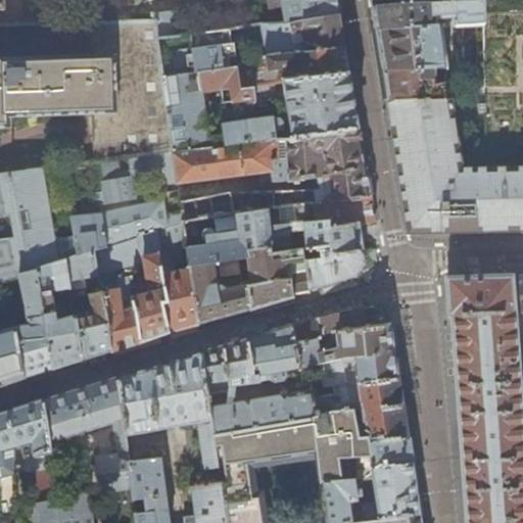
[(269,0),(271,24),(339,14),(337,0),(269,0)]
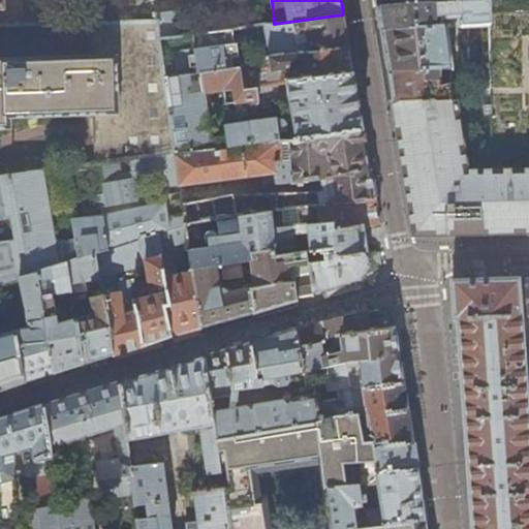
[(430,103),(450,101),(450,84),(438,86),(439,70),(453,69),(443,27),(487,24),(489,2),(458,4),(458,0),(376,0),(380,20),(381,29),(384,48),(390,86),(393,101),(430,102),(430,103)]
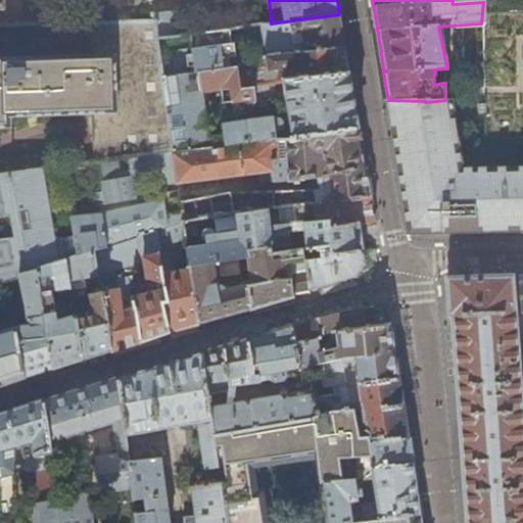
[(485,168),(522,167),(522,0),(483,0),(483,2),(481,24),(485,168)]
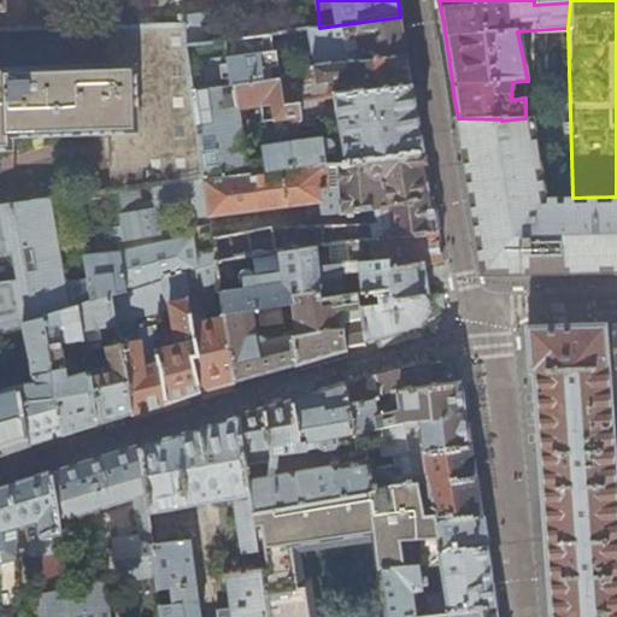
[(184,23),(187,43),(188,43),(218,40),(213,12),(183,16),(184,23)]
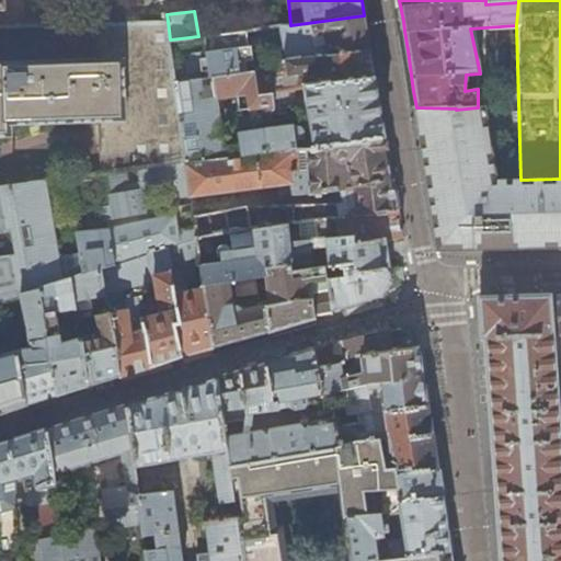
[(288,61),(300,58),(370,52),(367,34),(364,15),(290,25),(282,26),(288,61)]
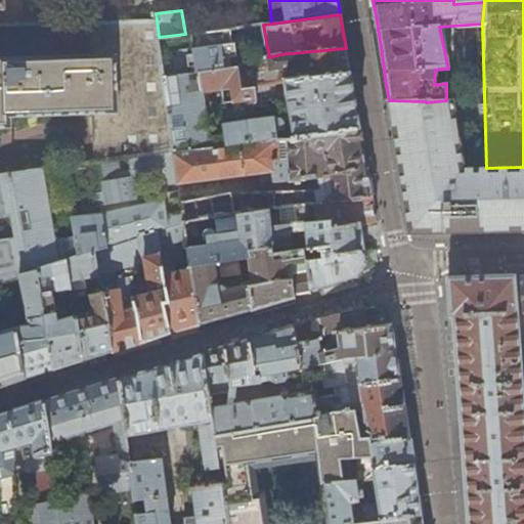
[(0,129),(11,129),(13,118),(93,115),(93,163),(130,158),(175,151),(164,76),(166,75),(160,37),(159,37),(157,19),(88,23),(89,53),(0,56),(0,129)]
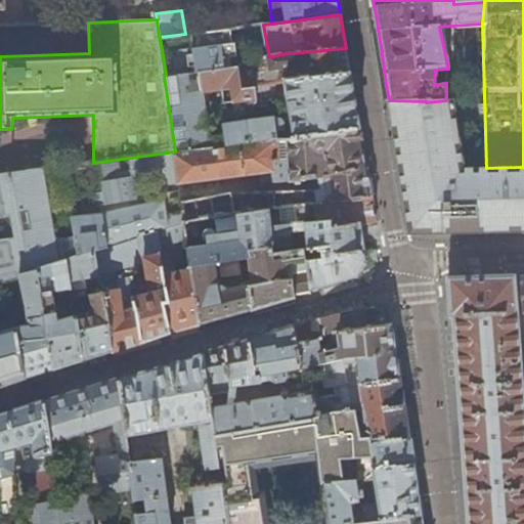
[(195,72),(239,66),(239,63),(235,64),(235,60),(239,59),(237,47),(233,48),(230,29),(190,33),(195,72)]
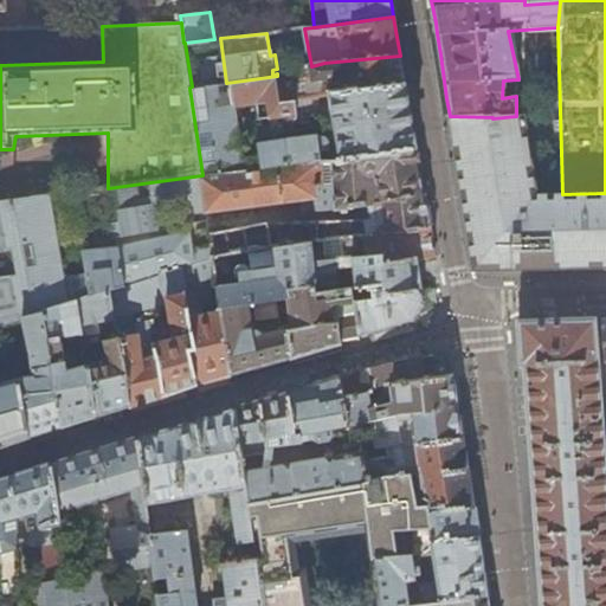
[(324,63),(311,66),(302,68),(304,83),(317,81),(320,97),(328,95),(330,96),(329,92),(405,84),(403,71),(400,56),(324,63)]
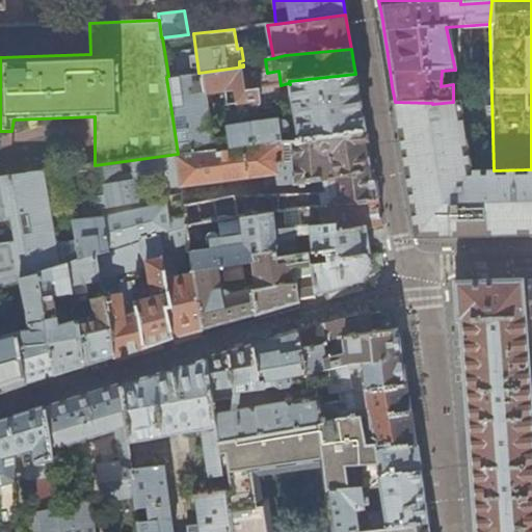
[(243,64),(243,67),(246,90),(260,88),(258,61),(243,64)]
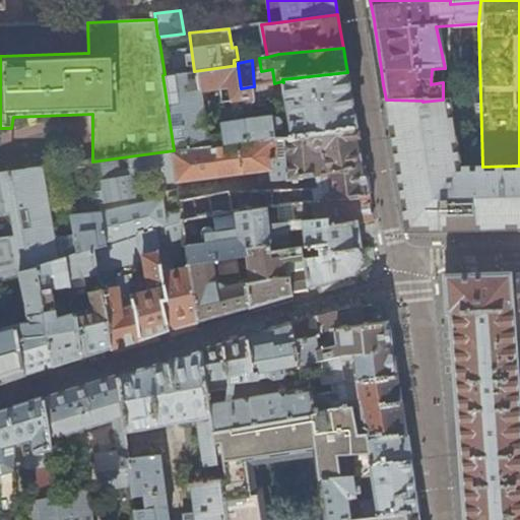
[(285,107),(290,135),(290,138),(318,135),(358,128),(352,101),(347,72),(282,79),(283,82),(281,81),(274,83),(254,86),(241,88),(238,65),(194,71),(165,74),(163,75),(174,150),(174,152),(213,147),(275,139),(274,131),(280,131),(282,132),(280,125),(279,122),(278,121),(276,120),(274,119),(272,119),(272,118),(221,124),(223,136),(207,139),(200,91),(231,87),(233,102),(239,101),(239,107),(285,107)]
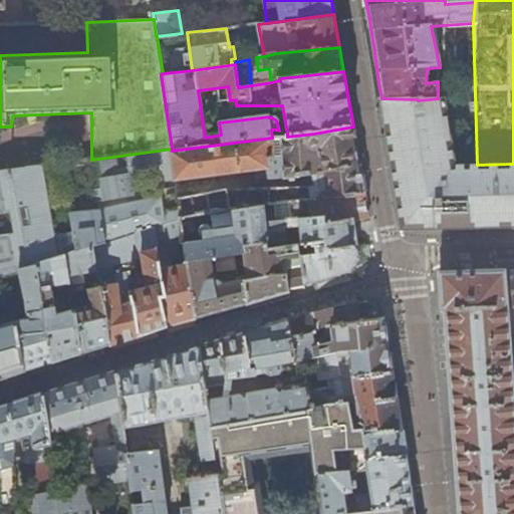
[(513,164),(477,165),(458,165),(443,98),(438,98),(418,100),(418,99),(381,98),(382,104),(383,113),(391,157),(397,201),(398,206),(402,229),(433,229),(478,228),(513,226),(513,164)]
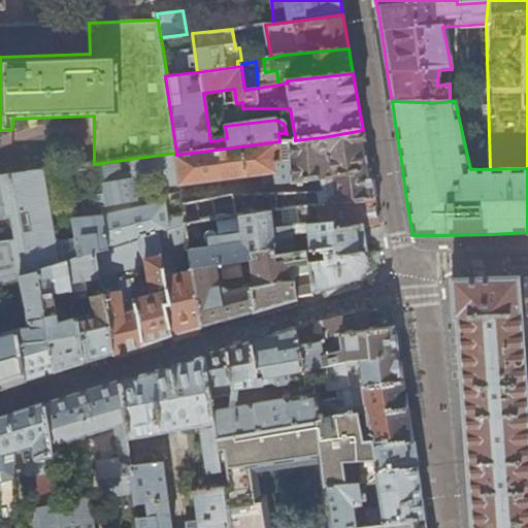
[(217,150),(222,180),(263,175),(264,184),(275,183),(275,185),(292,184),(325,179),(327,191),(232,195),(183,206),(184,218),(185,226),(239,217),(270,211),(373,196),(370,179),(366,151),(363,130),(323,137),(295,140),(295,137),(287,134),(285,133),(278,133),(279,141),(217,150)]
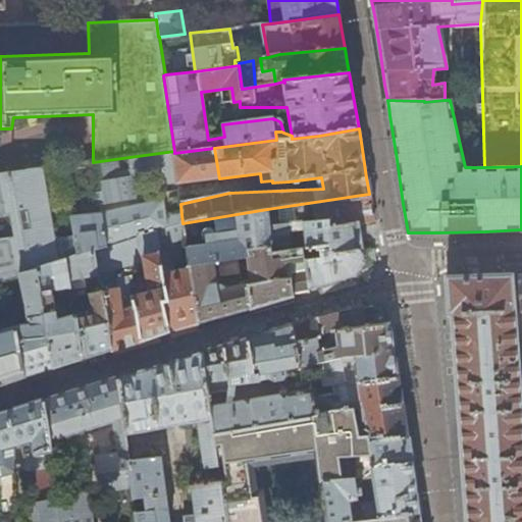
[(174,153),(174,151),(129,157),(132,171),(165,167),(167,186),(177,184),(219,178),(214,148),(174,153)]
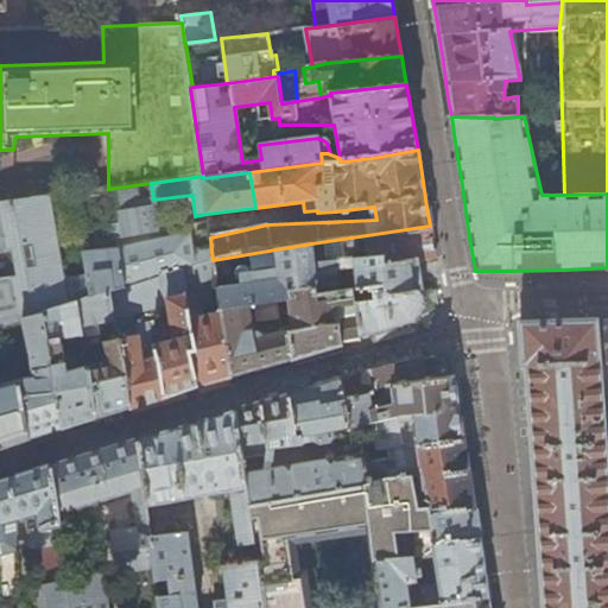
[(181,271),(213,260),(211,251),(190,252),(188,234),(119,248),(81,253),(86,274),(63,279),(56,244),(81,239),(75,194),(16,202),(36,316),(44,314),(77,303),(112,292),(181,271)]
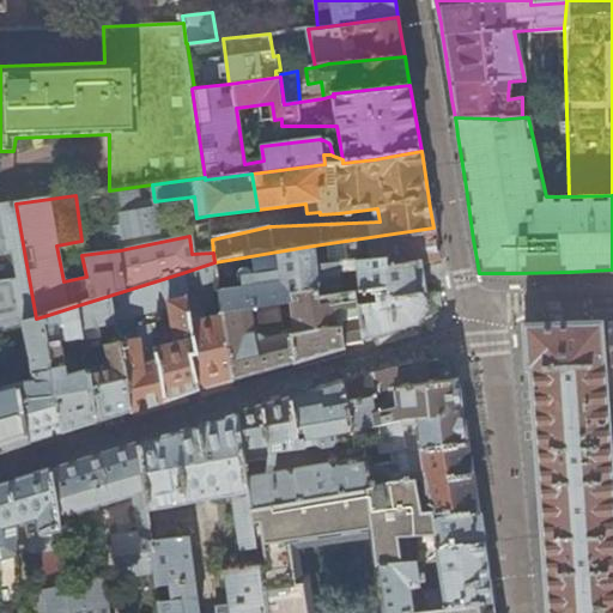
[(36,319),(16,204),(0,205),(0,328),(24,322),(36,319)]
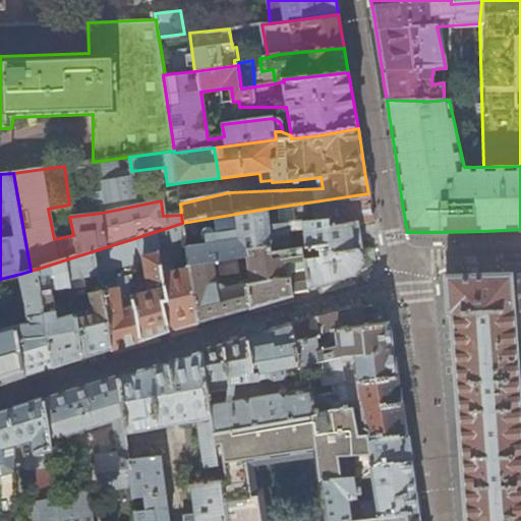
[(102,181),(106,205),(137,199),(132,175),(102,181)]
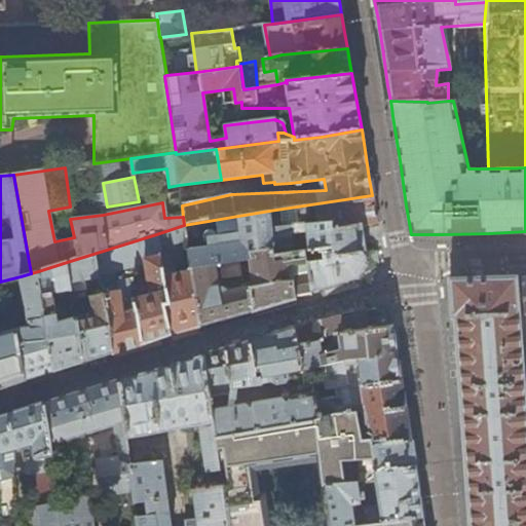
[(372,195),(269,211),(271,227),(332,222),(333,228),(362,223),(376,221),(374,210),(372,195)]
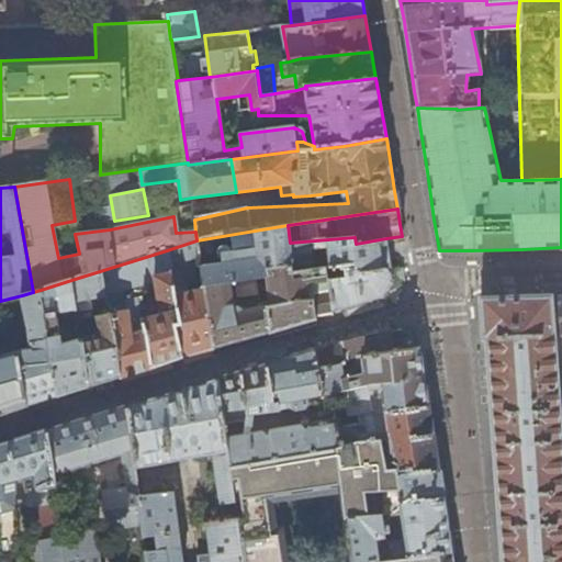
[(389,255),(386,238),(356,244),(355,237),(290,243),(288,225),(255,231),(258,259),(202,267),(204,284),(255,277),(268,276),(268,269),(292,266),(293,273),(328,268),(359,263),(360,273),(391,268),(389,255)]
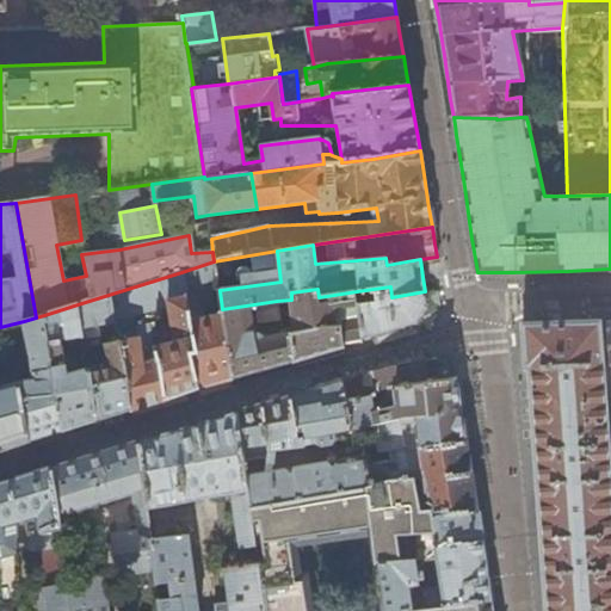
[(202,388),(233,378),(223,316),(192,322),(187,294),(186,294),(181,272),(112,294),(117,321),(168,306),(176,343),(154,347),(153,339),(149,323),(118,328),(119,337),(130,411),(147,406),(181,395),(202,388)]
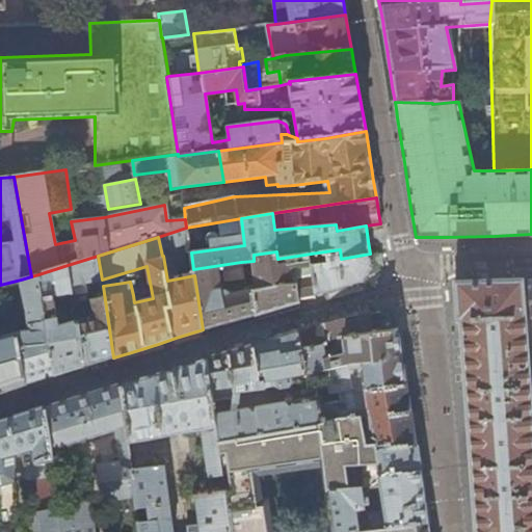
[(340,249),(311,254),(312,264),(314,282),(316,293),(336,288),(352,284),(363,281),(372,267),(371,263),(370,254),(341,259),(340,249)]
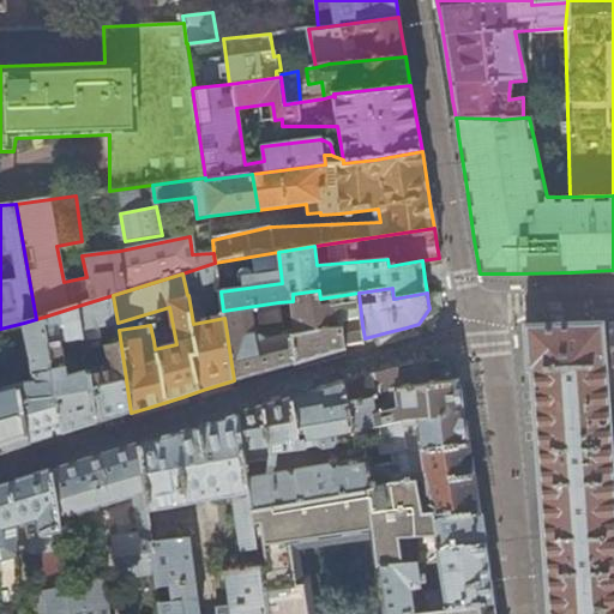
[(293,294),(293,301),(295,325),(296,335),(292,336),(295,363),(326,354),(344,349),(345,349),(345,344),(365,338),(362,325),(343,327),(343,319),(336,319),(335,309),(360,305),(359,293),(320,299),(319,290),(293,294)]
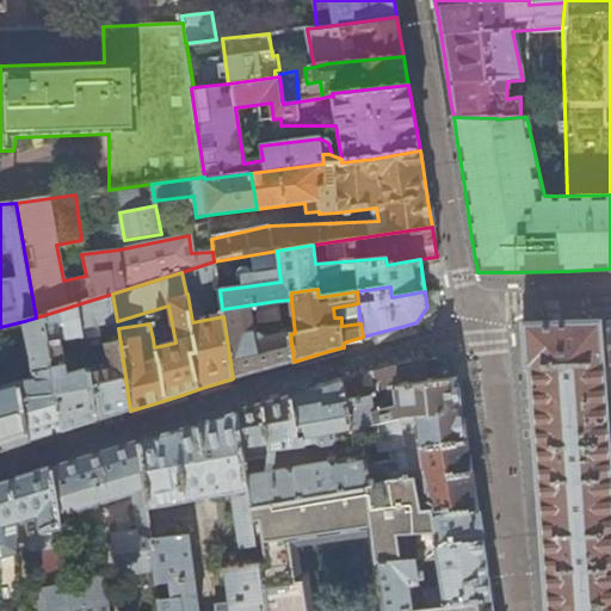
[(112,294),(78,304),(82,338),(87,369),(96,421),(112,415),(130,411),(119,337),(104,339),(103,327),(118,325),(117,321),(112,294)]
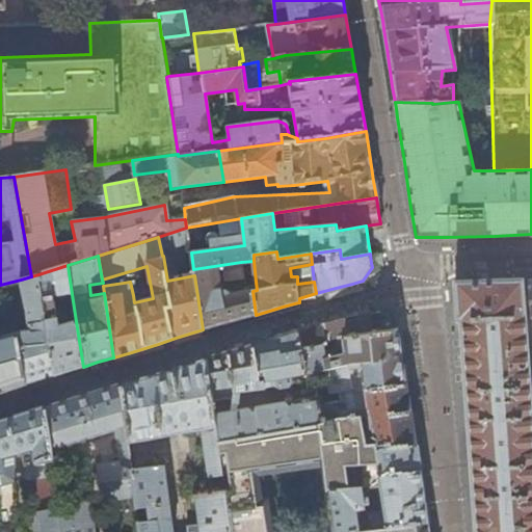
[(243,274),(241,262),(193,269),(194,275),(203,329),(230,322),(256,315),(253,291),(257,290),(256,282),(235,287),(236,293),(222,296),(219,278),(243,274)]
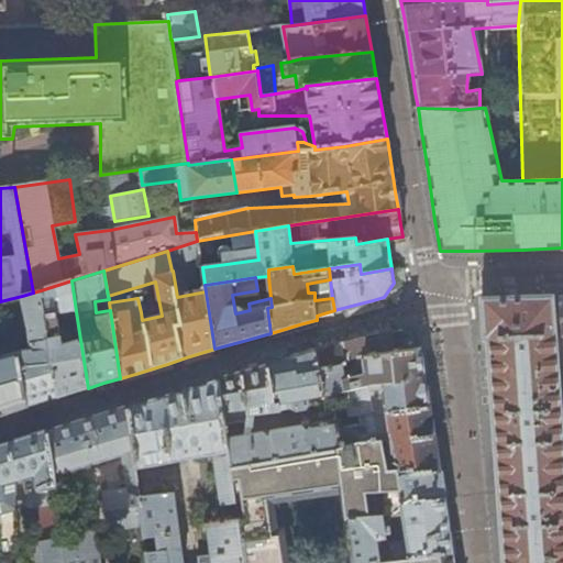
[(72,280),(41,290),(57,398),(70,394),(88,388),(80,340),(62,346),(56,315),(76,311),(72,280)]
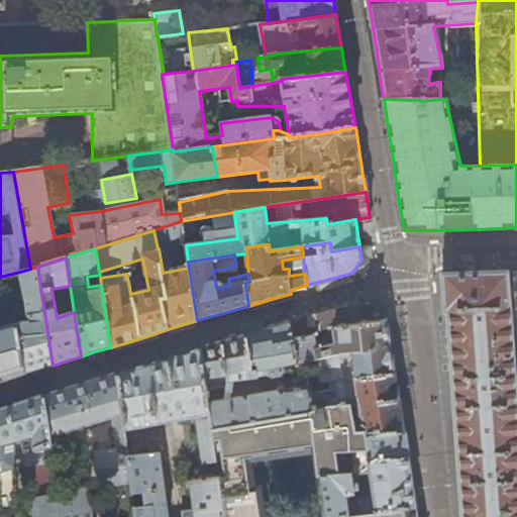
[(30,269),(20,272),(27,316),(22,316),(23,324),(16,324),(0,329),(0,382),(9,379),(23,375),(53,366),(37,267),(30,269)]
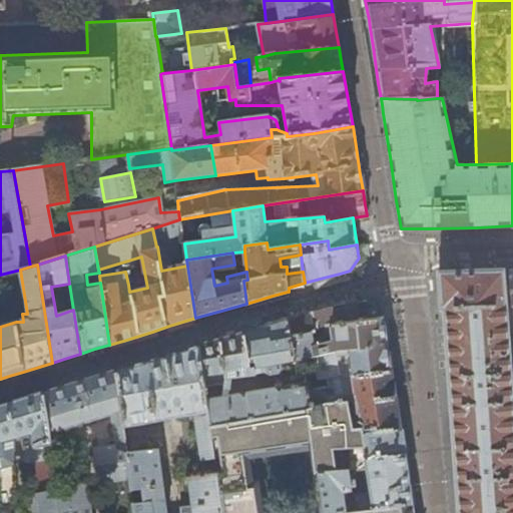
[(512,512),(512,275),(502,276),(502,274),(451,275),(442,276),(442,279),(443,308),(446,308),(450,368),(453,428),(456,486),(458,512),(512,512)]
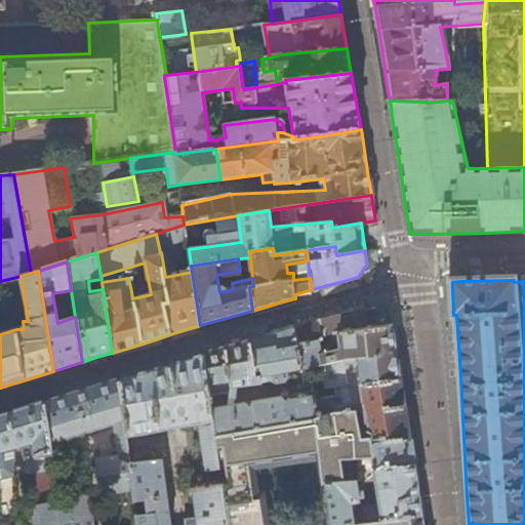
[(374,307),(363,310),(366,329),(388,326),(386,316),(384,311),(382,310),(379,308),(376,307),(374,307)]
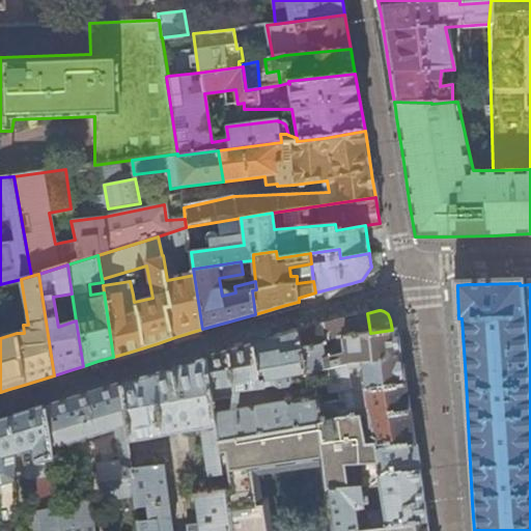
[(332,323),(298,332),(300,347),(306,373),(327,369),(329,393),(338,392),(365,390),(406,383),(401,355),(398,329),(392,330),(370,333),(367,313),(332,323)]
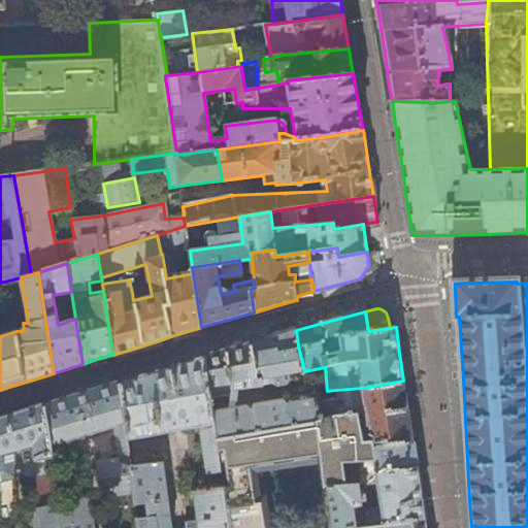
[(298,345),(296,330),(268,338),(256,341),(230,349),(204,356),(216,438),(320,422),(316,403),(311,375),(305,376),(304,371),(298,345)]
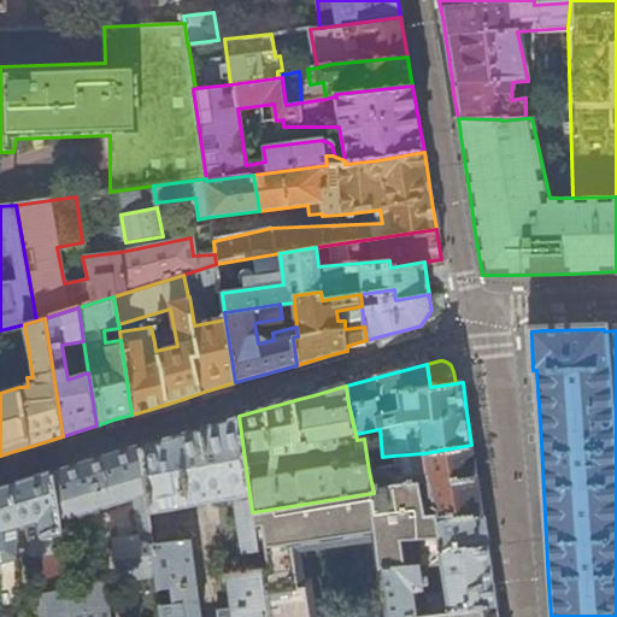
[(186,433),(139,446),(147,513),(233,499),(240,547),(257,545),(252,512),(239,416),(198,429),(186,433)]
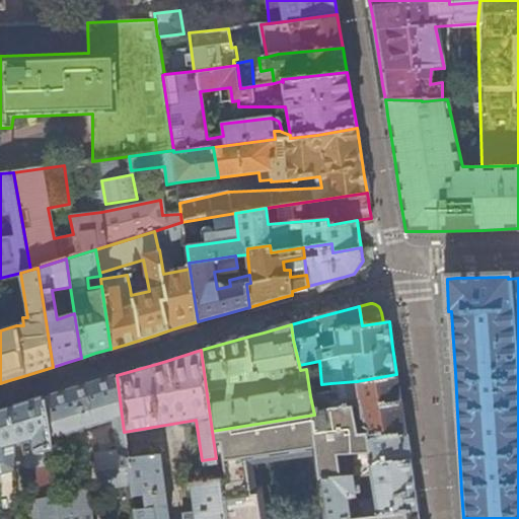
[(330,409),(362,406),(368,440),(406,434),(401,404),(396,374),(357,381),(330,383),(332,392),(310,396),(314,415),(330,409)]
